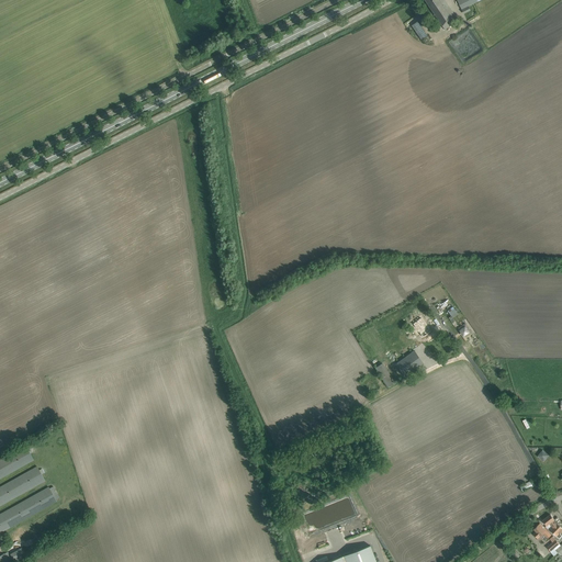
[(457,18),(444,0),(424,0),(445,30),(454,23),(452,21),(457,18)]
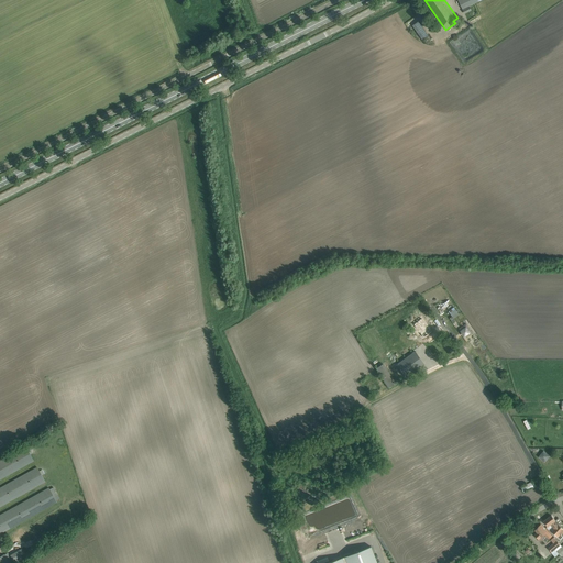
[(457,0),(462,10),(481,0),(457,0)]
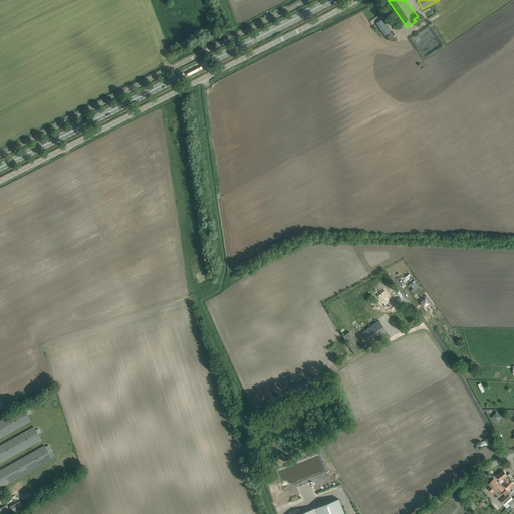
[(382,19),(376,23),(386,36),(392,32),(382,19)]
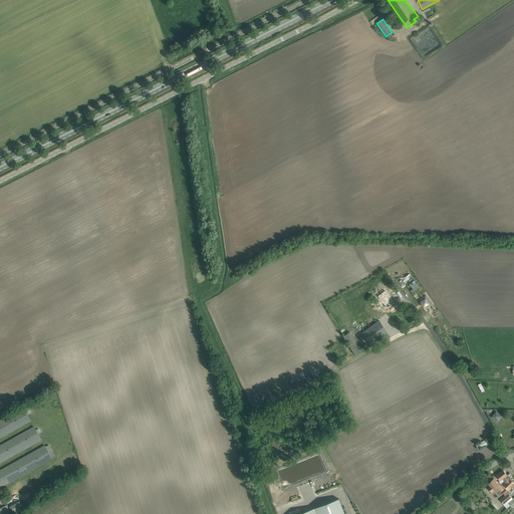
[(410,284),(413,289),(411,290),(413,293),(420,287),(415,280),(410,284)]
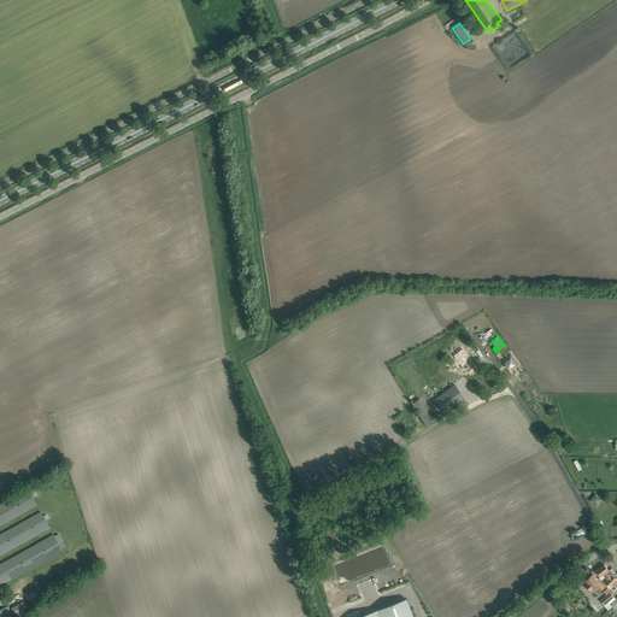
[(463,348),(452,356),(457,362),(453,364),(458,370),(460,368),(464,371),(474,365),(468,358),(469,357),(463,348)]
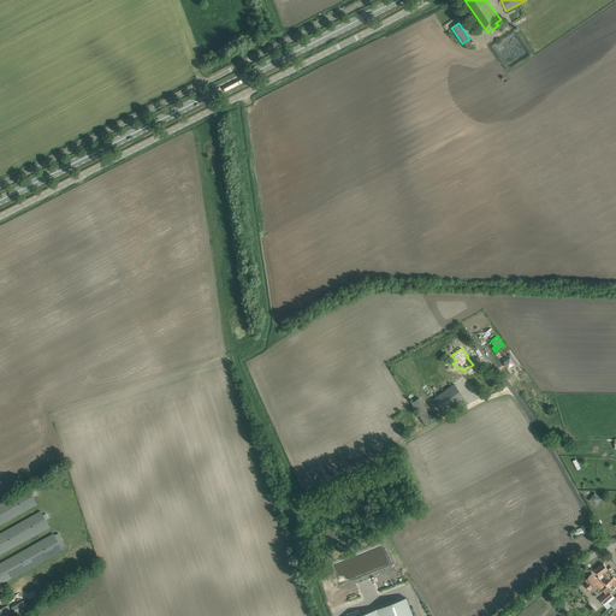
[(510,354),(502,360),(510,371),(517,365),(514,360),(514,361),(513,360),(514,359),(510,354)]
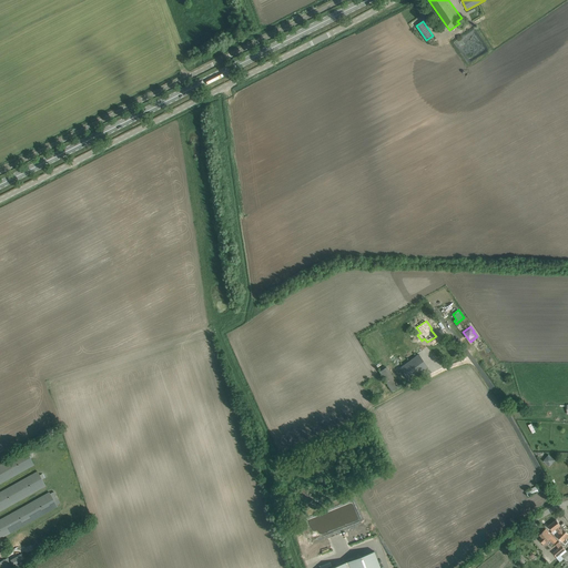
[(421,352),(402,364),(411,375),(428,363),(421,352)]
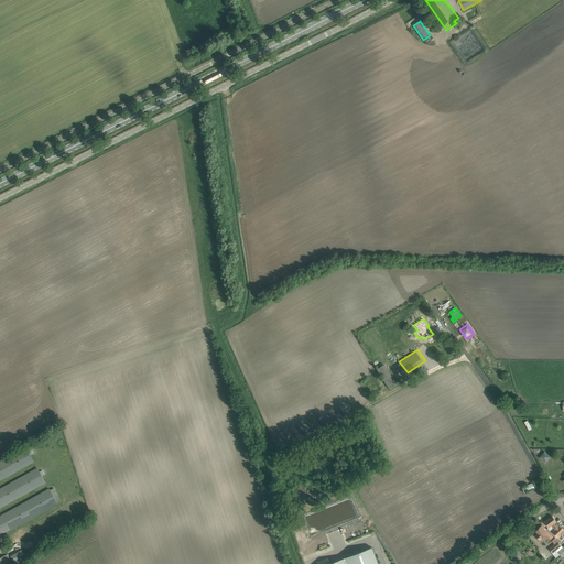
[(377,369),(376,369),(377,370),(389,389),(397,383),(383,365),(378,368),(377,369)]
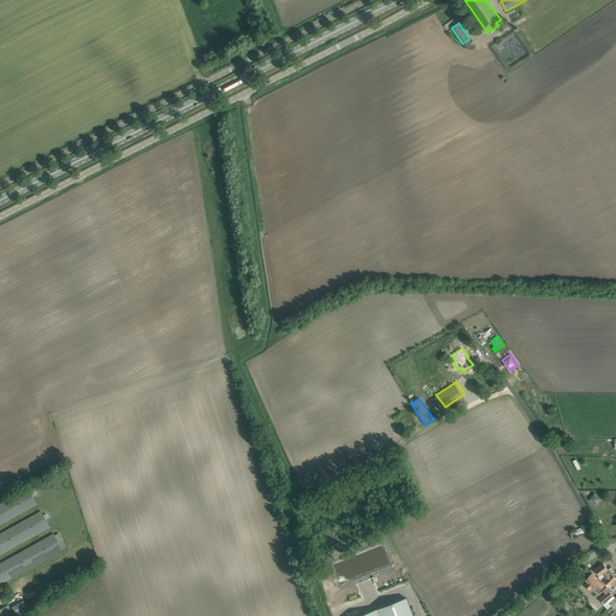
[(400,421),(409,430),(418,420),(408,412),(400,421)]
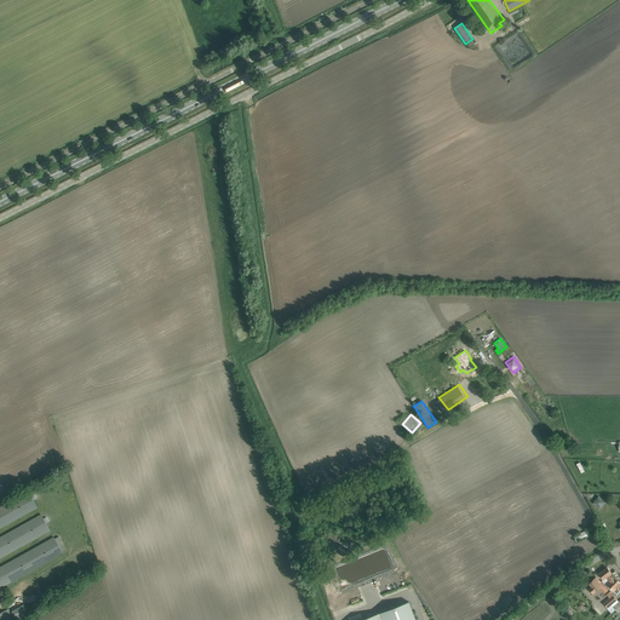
[(30,495),(28,492),(0,507),(0,527),(36,507),(33,500),(36,499),(33,494),(30,495)]
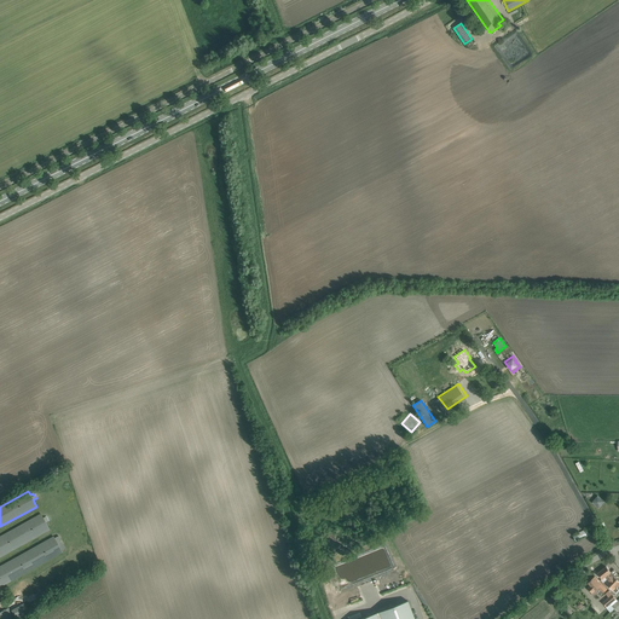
[(600,508),(605,502),(599,496),(593,502),(600,508)]
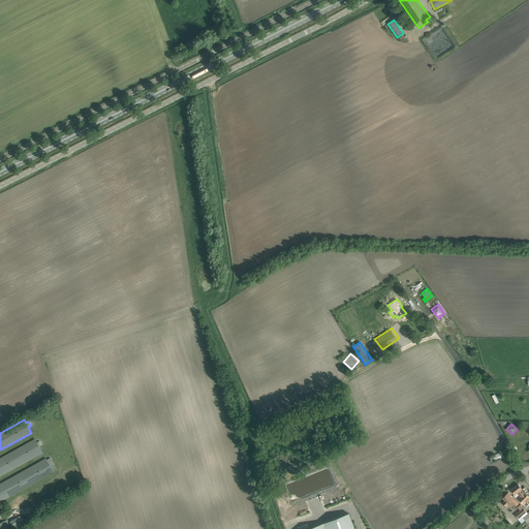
[(39,441),(37,442),(35,439),(0,458),(0,475),(42,453),(39,446),(41,444),(39,441)]
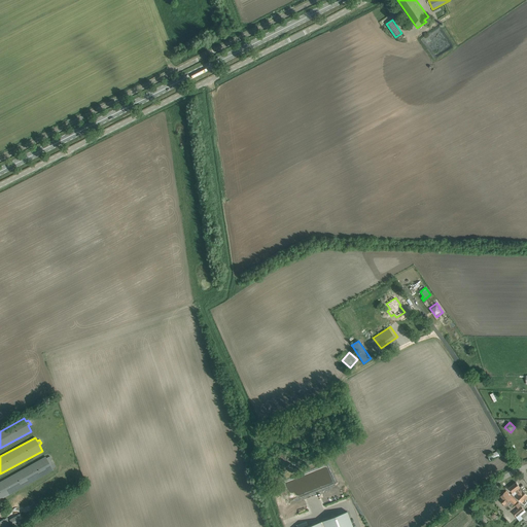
[(490,460),(501,455),(499,451),(488,456),(490,460)]
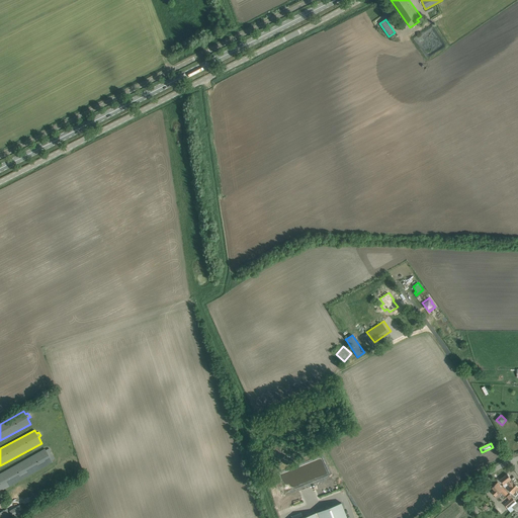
[(50,448),(46,450),(45,449),(0,473),(0,491),(52,461),(52,460),(56,458),(50,448)]
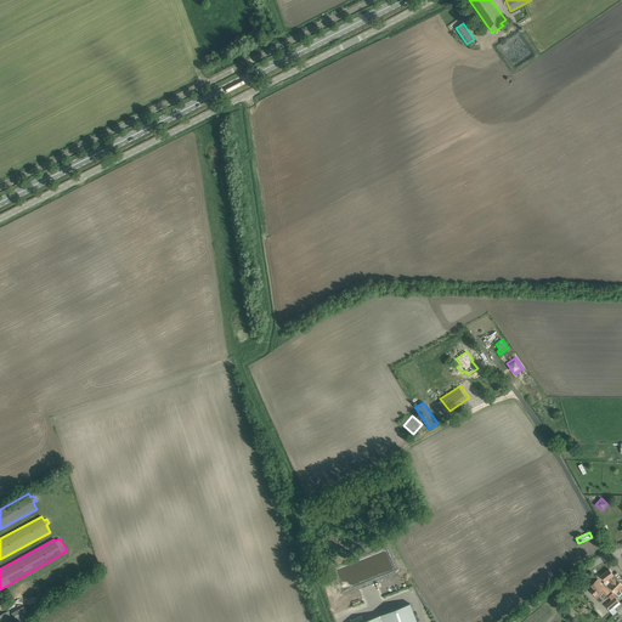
[(610,570),(600,576),(605,582),(609,580),(612,584),(616,581),(612,576),(614,575),(610,570)]
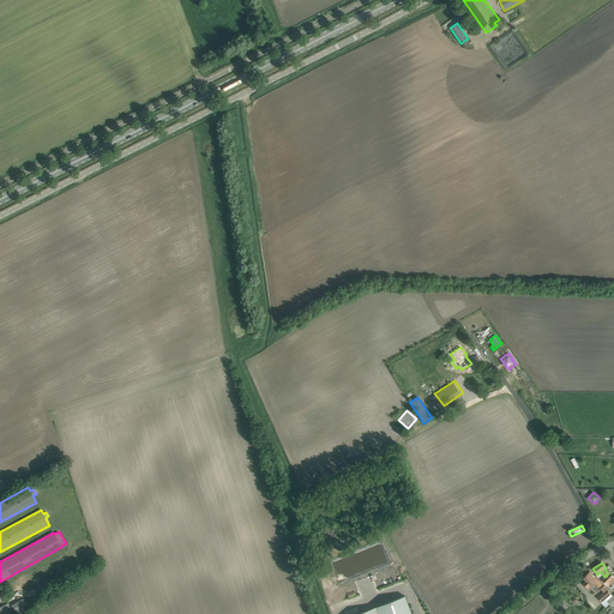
[(590,571),(590,572),(584,578),(587,581),(583,584),(588,588),(590,585),(591,585),(594,583),(599,588),(602,584),(590,571)]
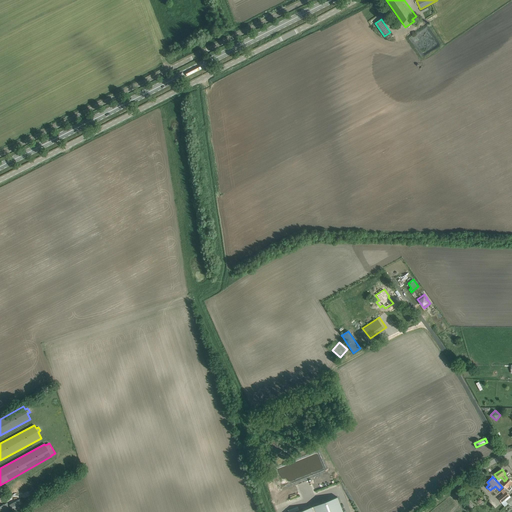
[(504,481),(502,483),(507,488),(509,485),(510,486),(511,484),(511,481),(508,477),(507,478),(504,481)]
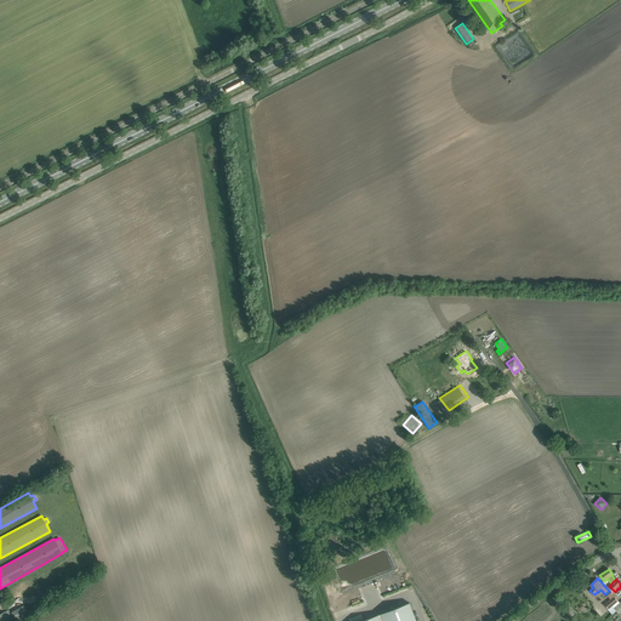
[(611,593),(608,596),(610,599),(604,604),(609,609),(617,600),(611,593)]
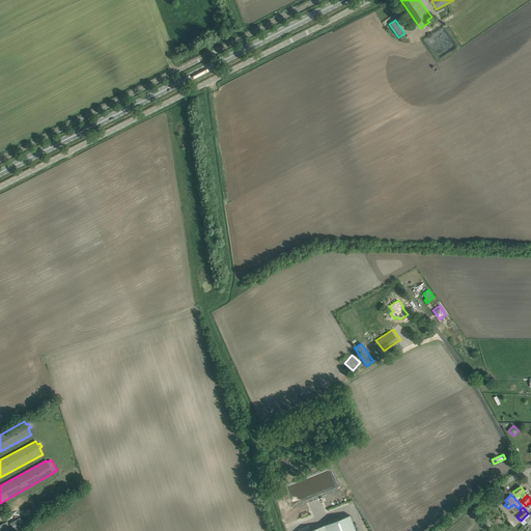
[(356,530),(350,515),(308,530),(356,530)]
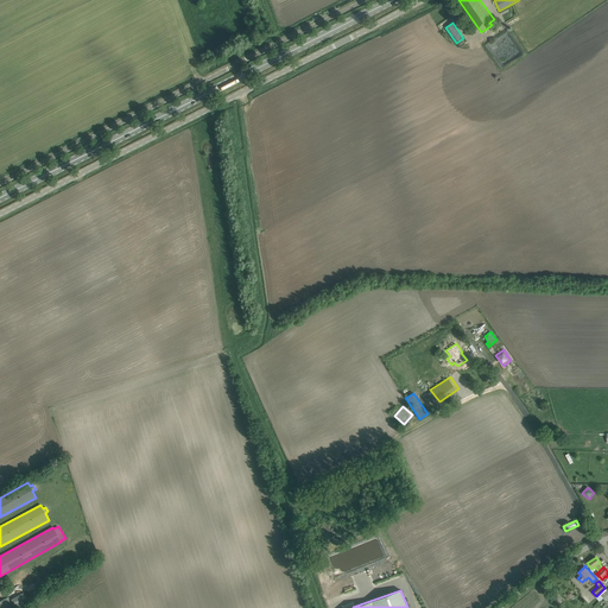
[(24,591),(11,599),(16,607),(18,607),(29,602),(24,591)]
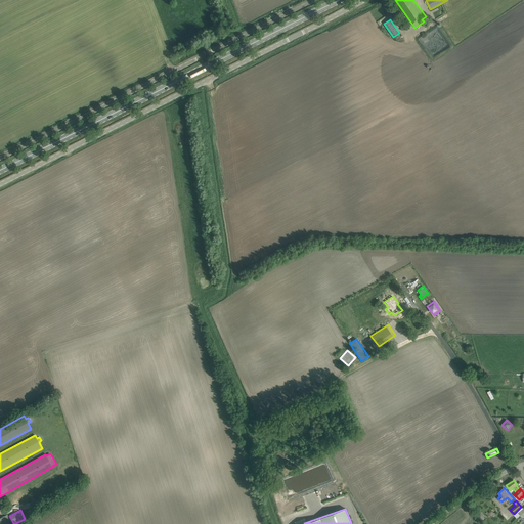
[(12,523),(7,515),(0,518),(0,523),(12,523)]
